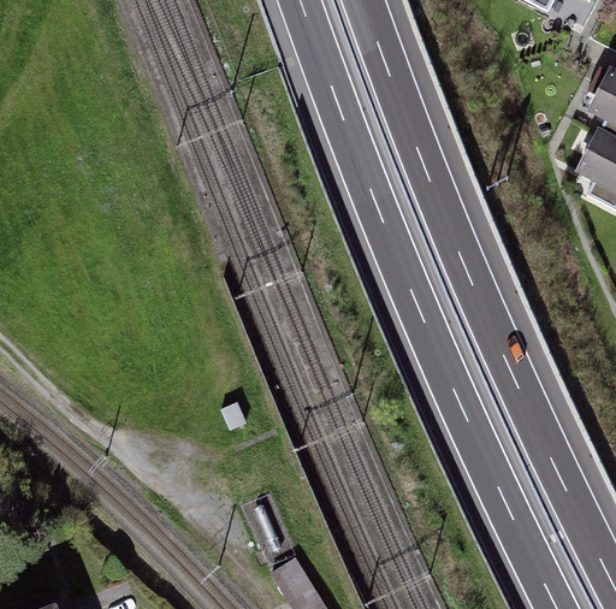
[(605,112),(597,126),(615,136),(615,70),(609,66),(590,104),(605,112)]
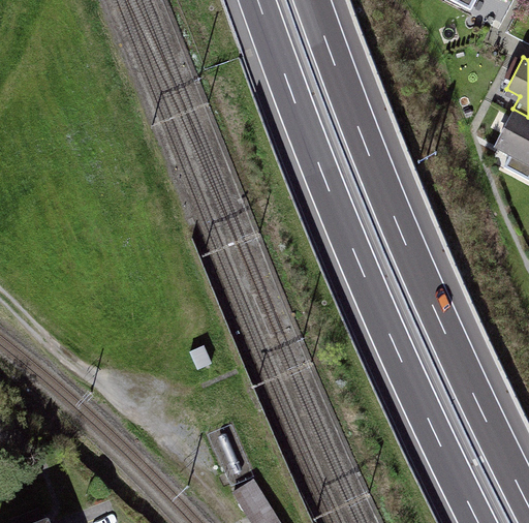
[(528,117),(512,109),(494,144),(511,153),(506,161),(528,173),(528,117)]
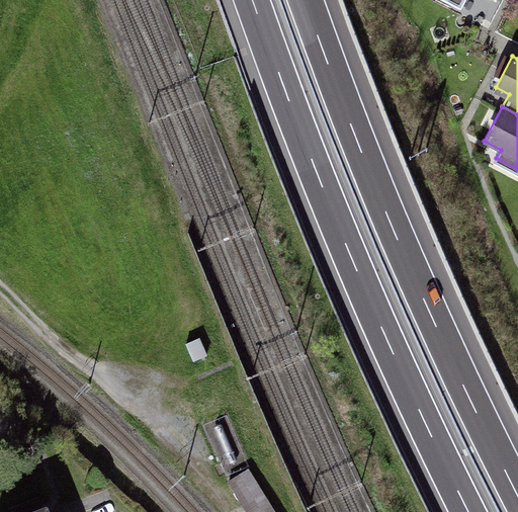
[(199,336),(188,341),(194,354),(205,349),(199,336)]
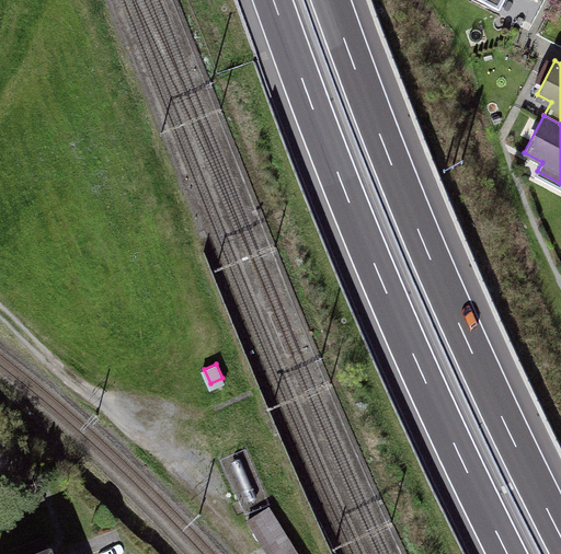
[(251,518),(273,553),(297,553),(268,507),(251,518)]
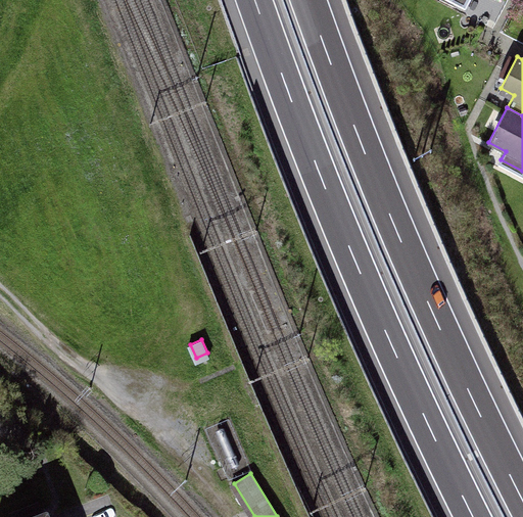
All buildings are outlined.
